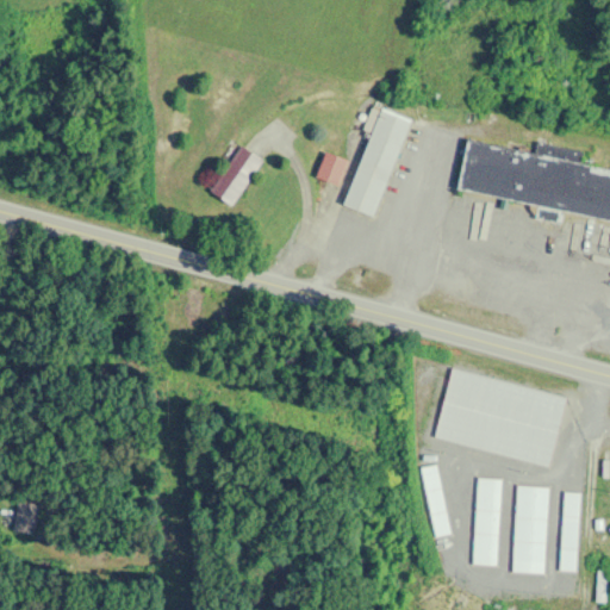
[(377,218),(409,118),(375,107),(343,207),(377,218)]
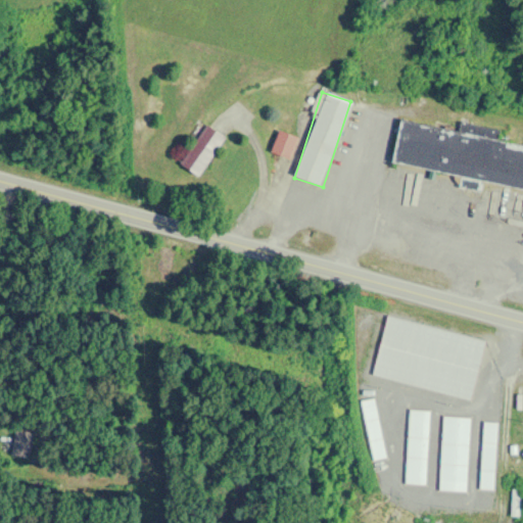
[(391,163),(459,176),(457,187),(480,191),(482,183),(522,190),(522,145),(495,141),(496,135),(399,116),(391,163)]
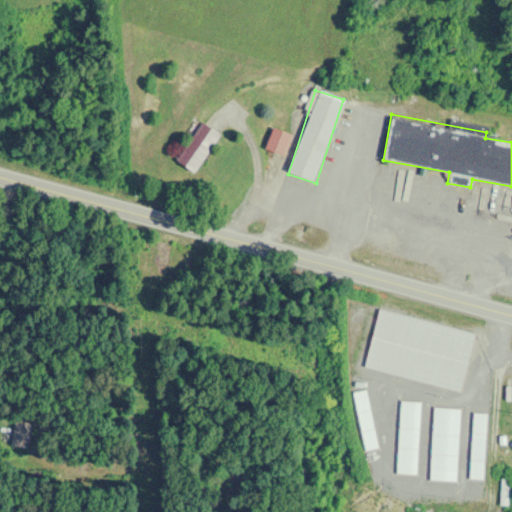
[(193,173),(219,134),(201,123),(176,161),(193,173)]
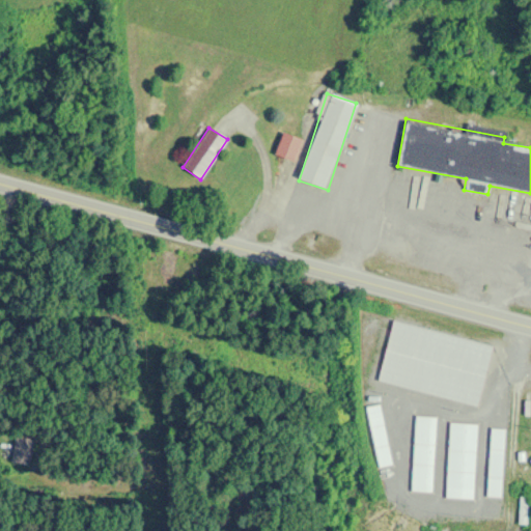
[(302,140),(282,132),(274,155),(294,162),(302,140)]
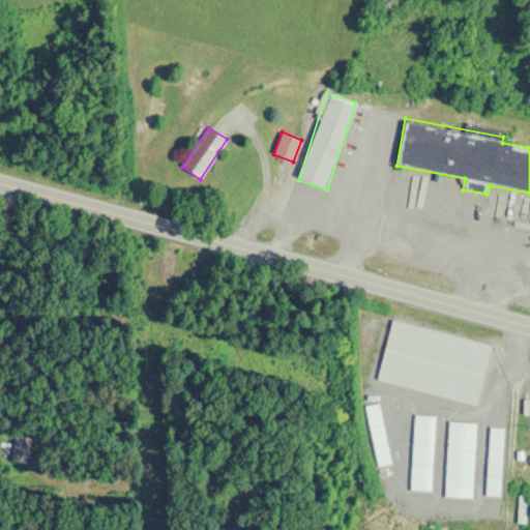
[(526,497),(518,497),(518,524),(526,524),(526,497)]
